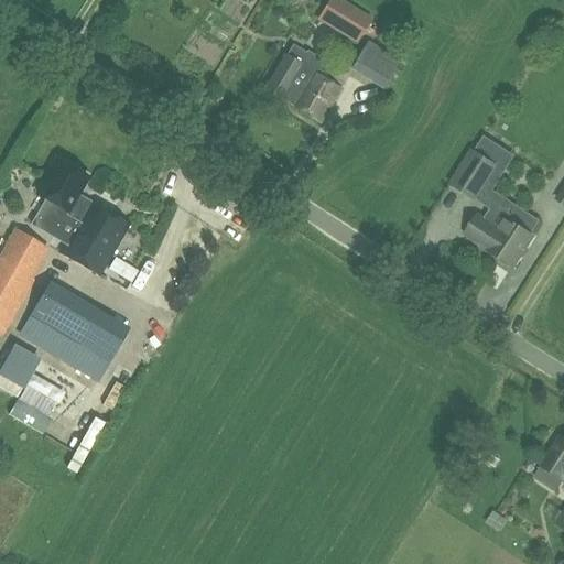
[(332,0),(318,20),(355,44),(372,18),(342,0),(332,0)]
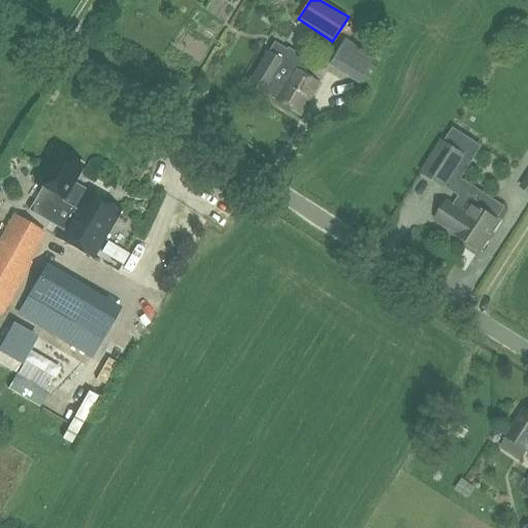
[(360,47),(343,37),(327,65),(357,83),(377,48),(363,40),(360,47)]
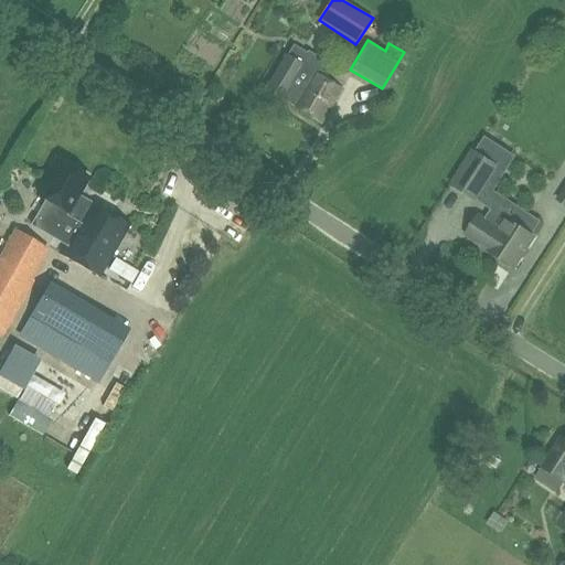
[(340,89),(300,66),(302,64),(285,54),(262,92),(279,102),(280,98),(320,123),(340,89)]
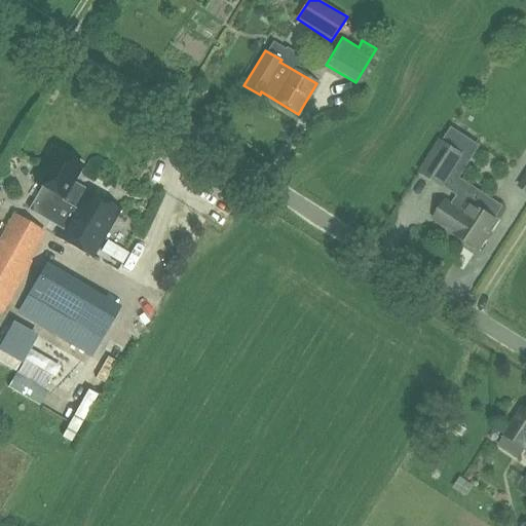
[(439,138),(417,172),(444,189),(465,156),(439,138)]
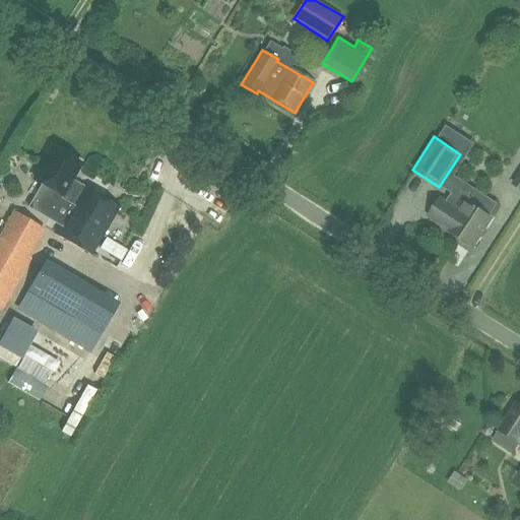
[(53,167),(29,206),(50,218),(61,199),(69,204),(53,233),(90,254),(119,206),(53,167)]
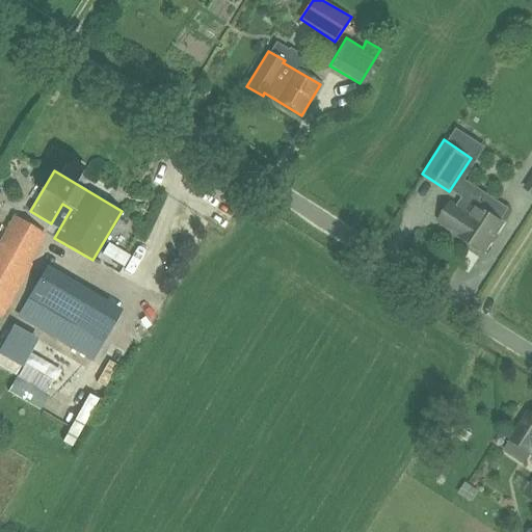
[(531,173),(522,188),(531,194),(531,173)]
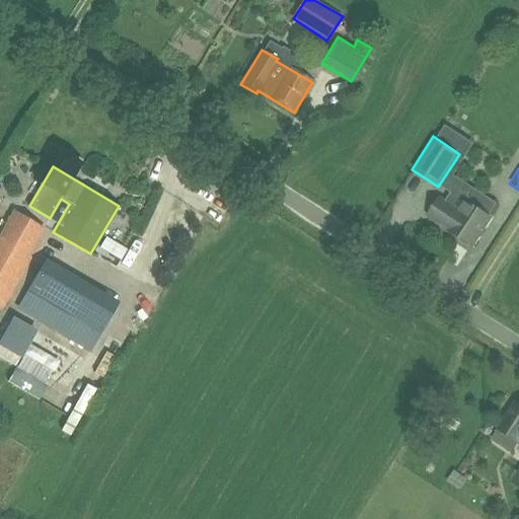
[(446,201),(439,197),(427,216),(472,245),(491,217),(488,216),(496,204),(460,179),(446,201)]
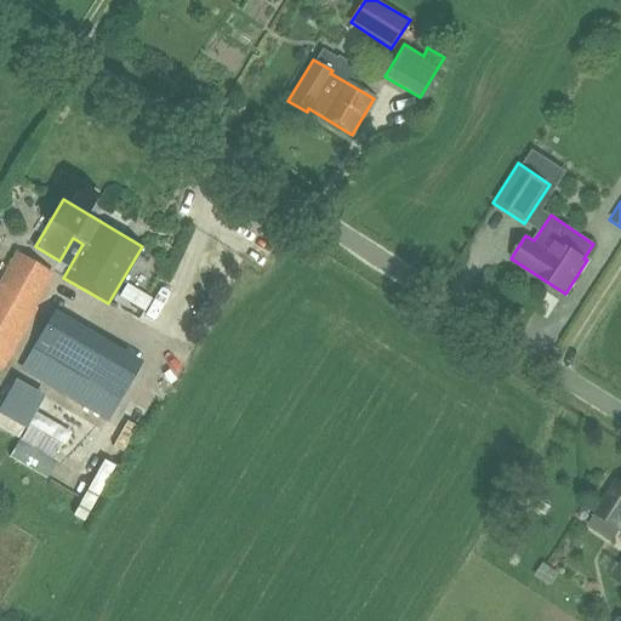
[(18,254),(0,285),(0,371),(0,372),(36,307),(34,307),(53,272),(18,254)]
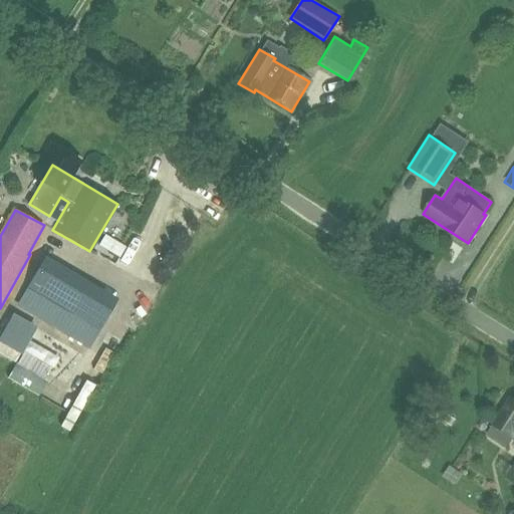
[(115,300),(78,277),(45,259),(26,293),(78,323),(70,335),(89,346),(115,300)]
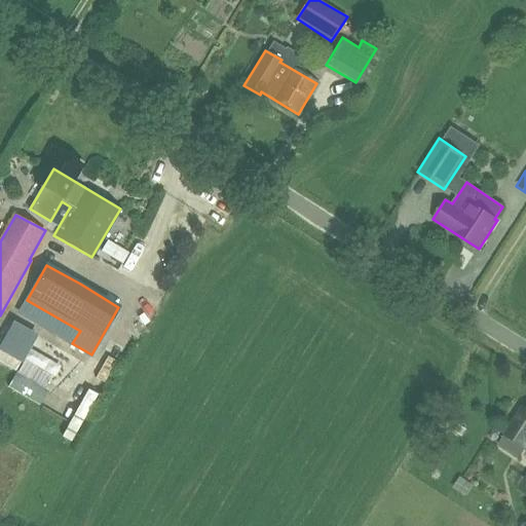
[(16,312),(2,341),(27,353),(42,325),(16,312)]
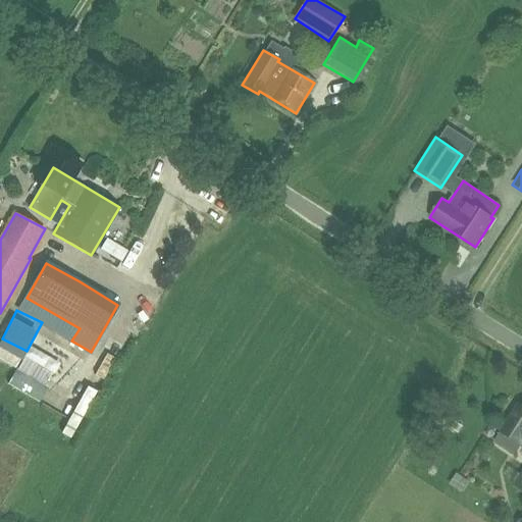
[(23,358),(17,370),(15,369),(7,383),(39,402),(47,387),(45,386),(52,374),(23,358)]
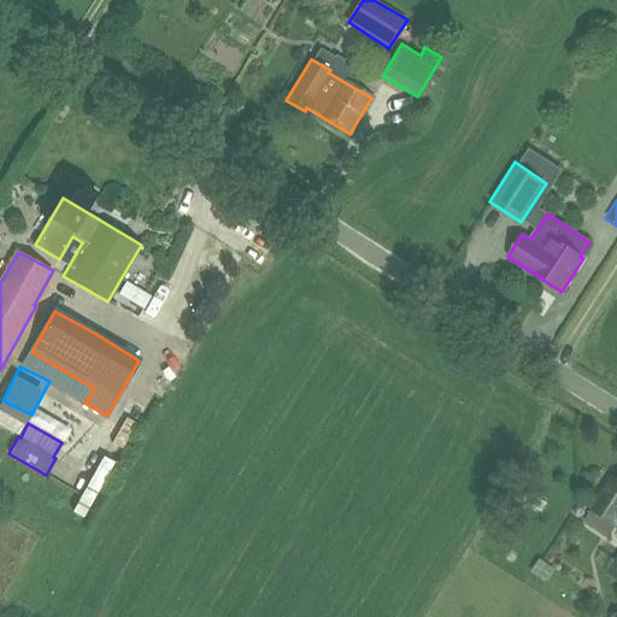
[(88,510),(119,453),(106,446),(75,503),(88,510)]
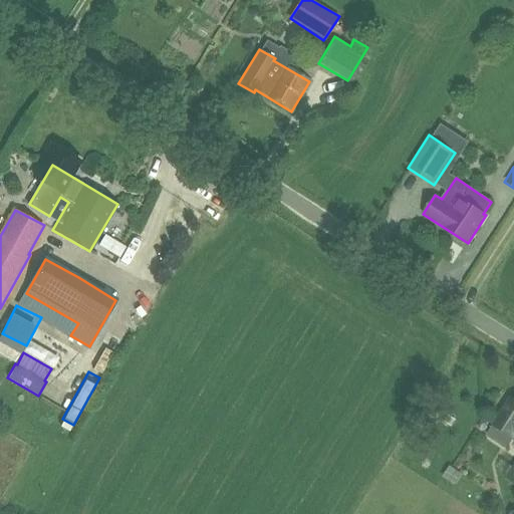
[(513,400),(510,398),(492,424),(513,438),(513,439),(513,400)]
